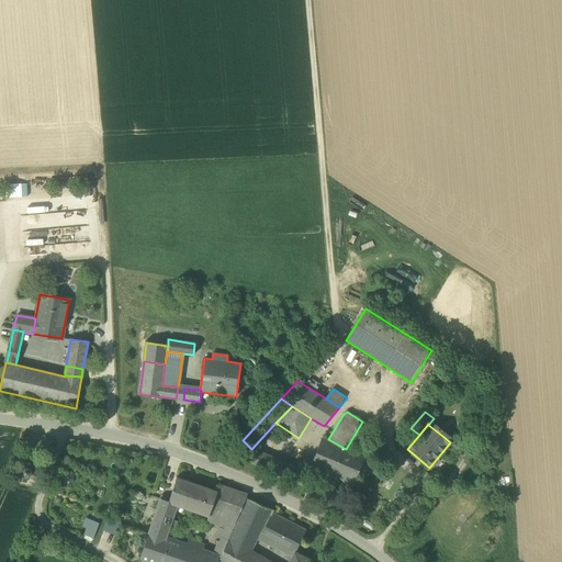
[(442,436),(450,442),(457,435),(449,428),(446,431),(442,436)]
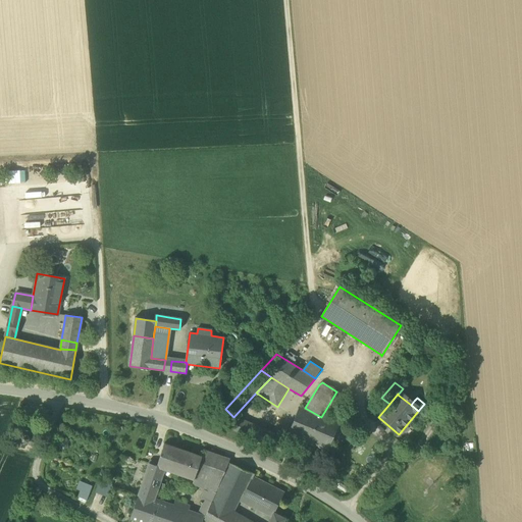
[(302,438),(326,449),(337,424),(321,417),(305,408),(301,406),(288,437),(300,444),(302,438)]
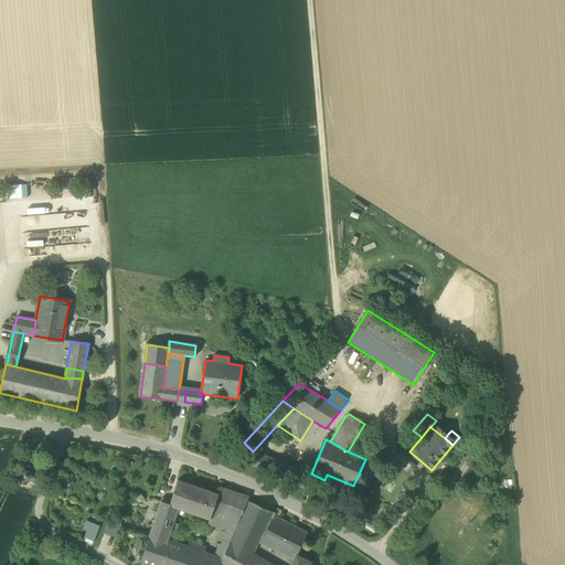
[(258,455),(252,451),(246,462),(253,465),(258,455)]
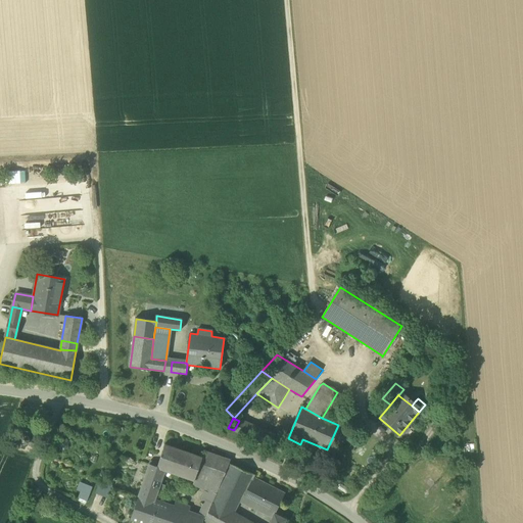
[(17,446),(24,448),(26,443),(31,445),(33,439),(29,437),(30,432),(24,430),(21,435),(16,433),(14,439),(19,441),(17,446)]
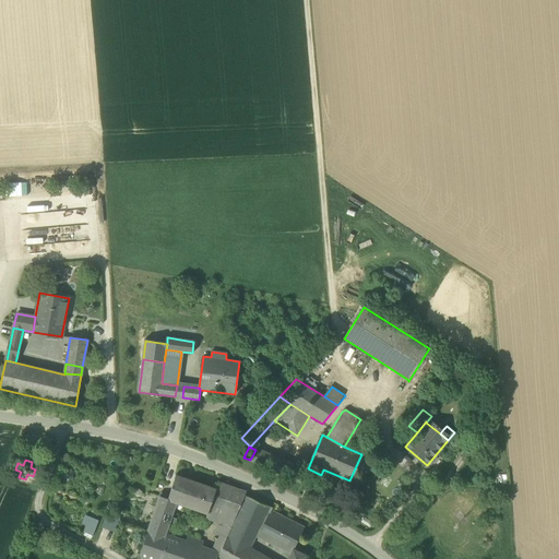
[(72,468),(62,471),(63,482),(74,480),(72,468)]
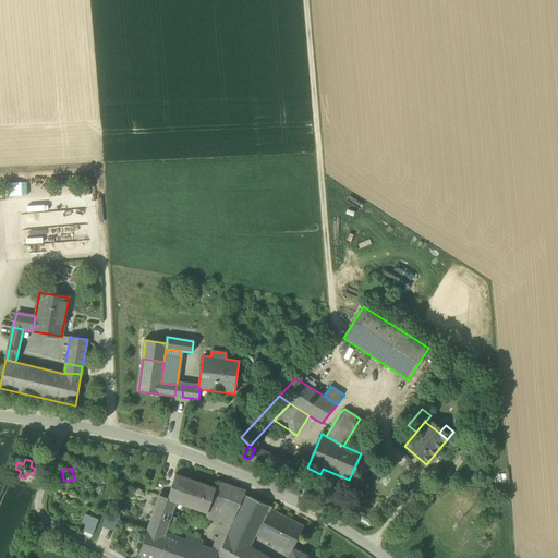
[(176,502),(207,512),(214,495),(216,488),(215,488),(176,474),(169,494),(167,499),(176,502)]
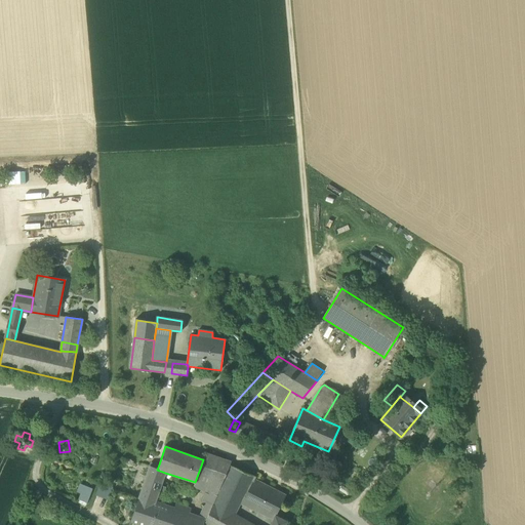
[(203,459),(201,466),(218,472),(209,493),(205,503),(198,519),(204,521),(206,522),(213,505),(230,465),(231,461),(204,452),(202,459),(203,459)]
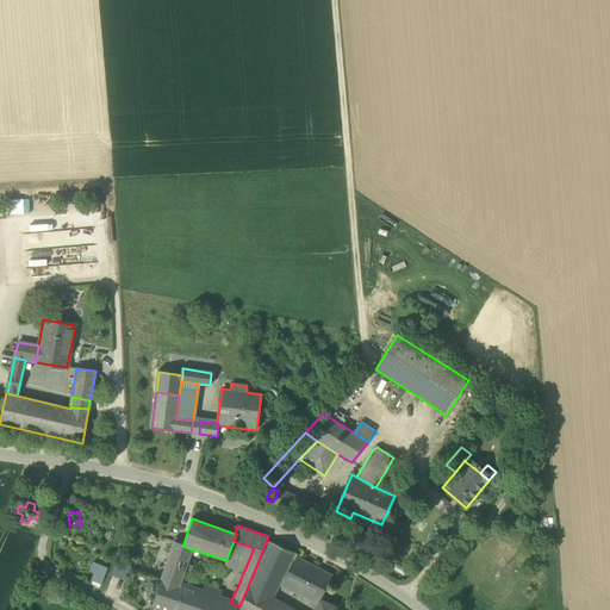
[(161,579),(180,585),(184,573),(187,565),(192,549),(182,546),(185,540),(175,537),(161,579)]
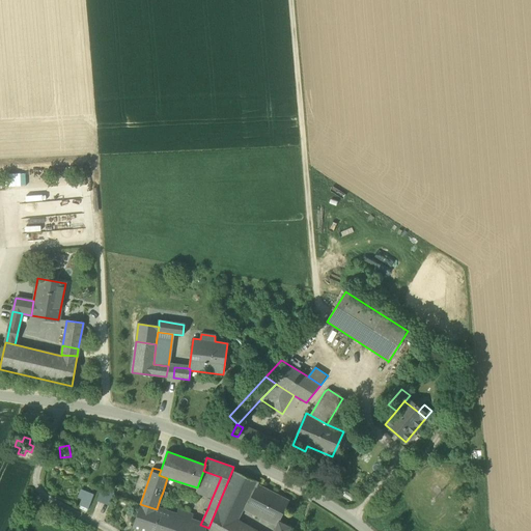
[(232,470),(216,510),(238,523),(244,510),(258,485),(258,484),(259,482),(232,470)]
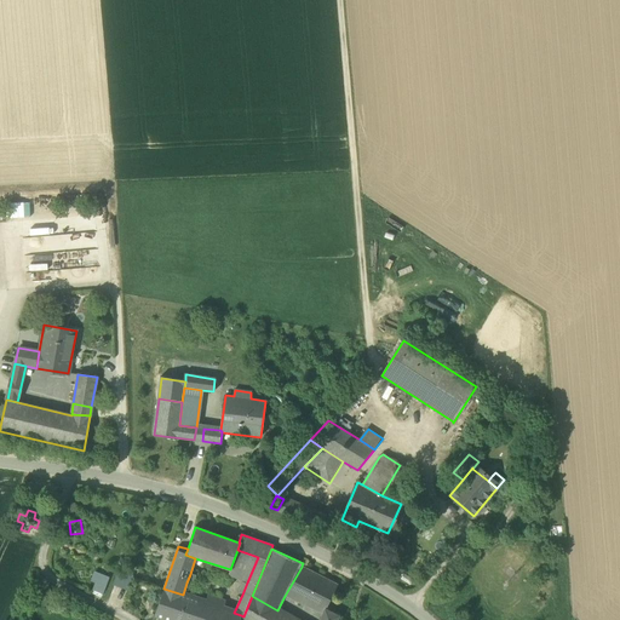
[(242,581),(247,583),(258,557),(237,550),(230,569),(229,572),(228,575),(242,581)]
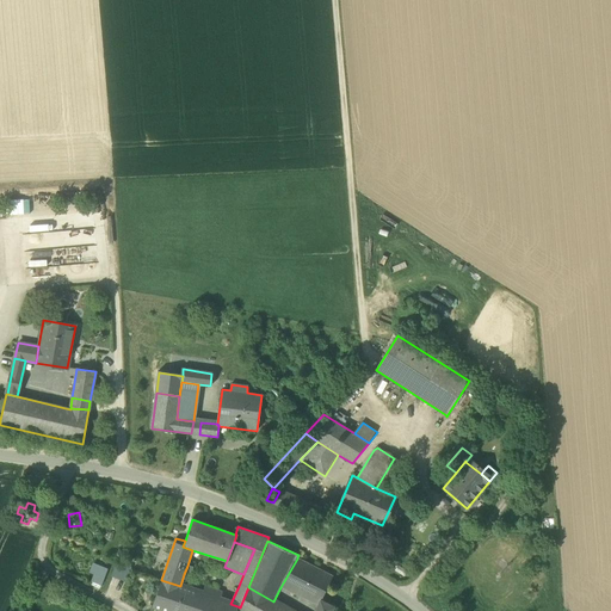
[(281,587),(318,605),(321,600),(332,576),(297,559),(281,587)]
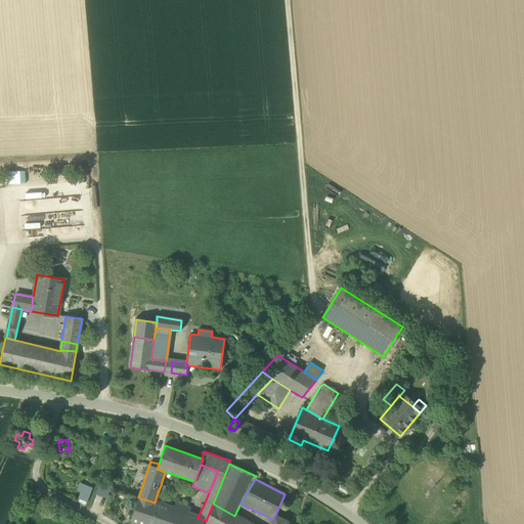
[(112,486),(99,481),(95,492),(107,497),(112,486)]
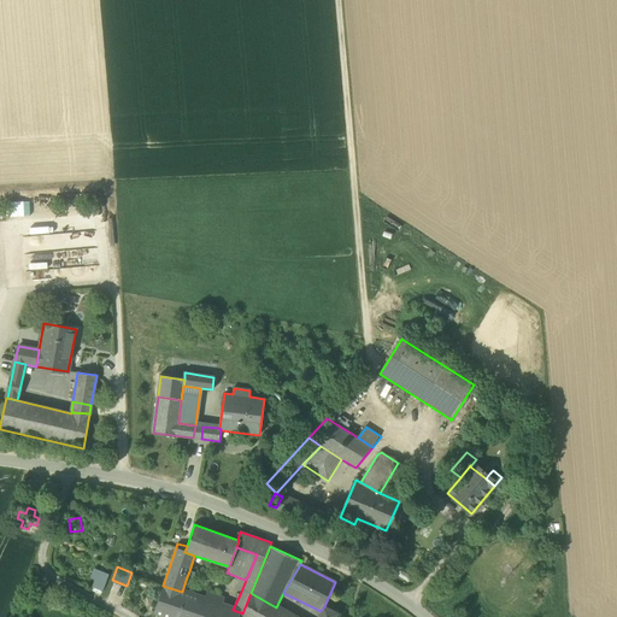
[(107,575),(99,571),(95,579),(92,587),(100,591),(107,575)]
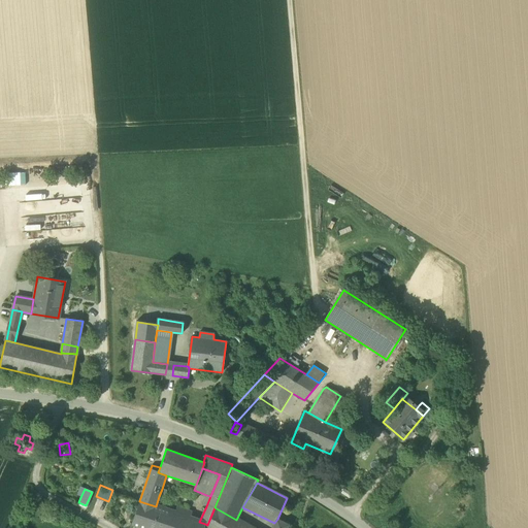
[(344,489),(341,494),(349,498),(352,494),(344,489)]
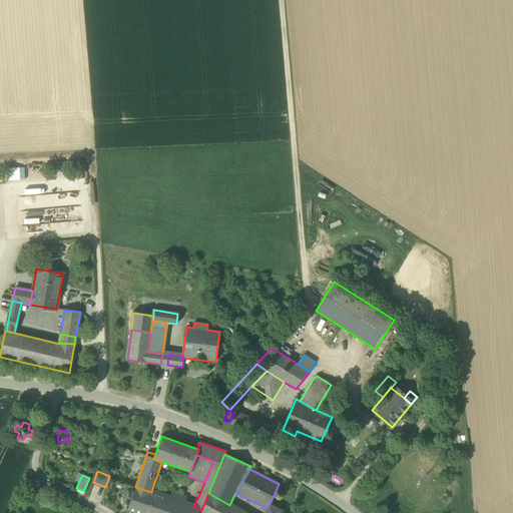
[(196,490),(200,492),(204,482),(200,481),(196,490)]
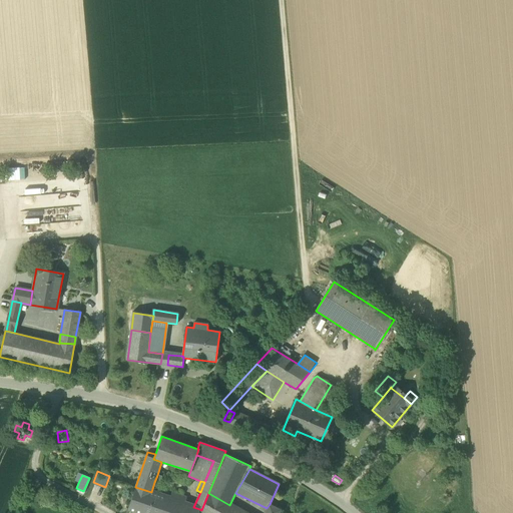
[(135,487),(128,510),(126,512),(143,512),(151,492),(135,487)]
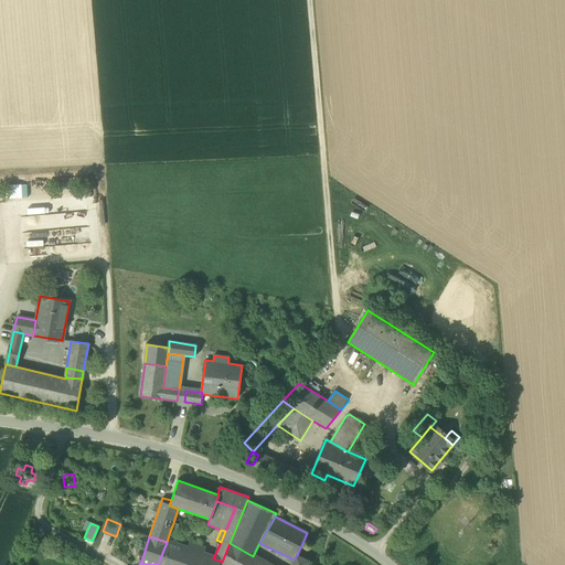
[(217,564),(220,561),(213,558),(203,555),(188,550),(167,542),(158,564),(217,564)]
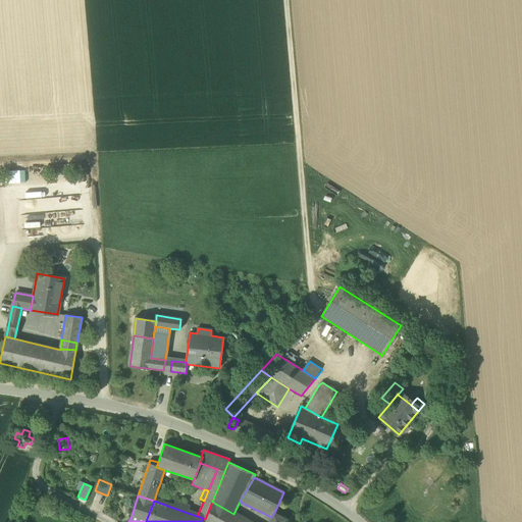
[(173,508),(188,513),(190,506),(175,502),(173,508)]
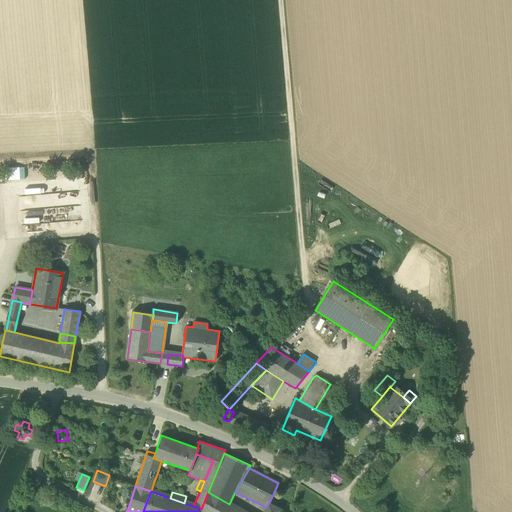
[(242,511),(229,504),(208,492),(201,509),(200,511),(202,511),(242,511)]
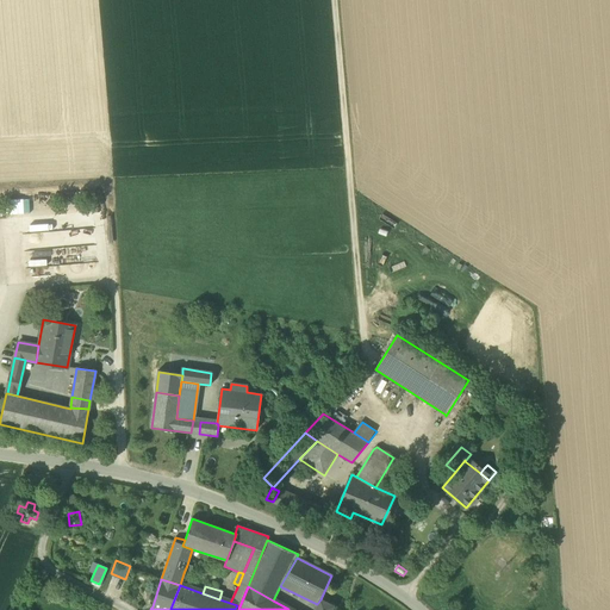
[(317,604),(313,609),(331,609),(334,605),(321,599),(317,604)]
